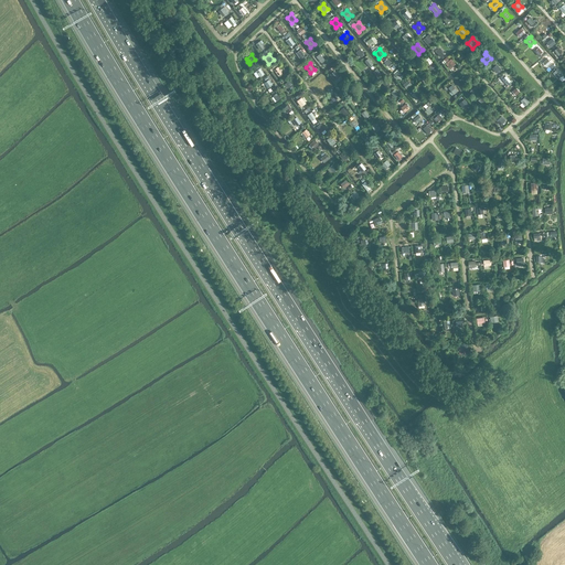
[(492,68),(496,73),(497,72),(498,74),(501,70),(497,64),(492,68)]
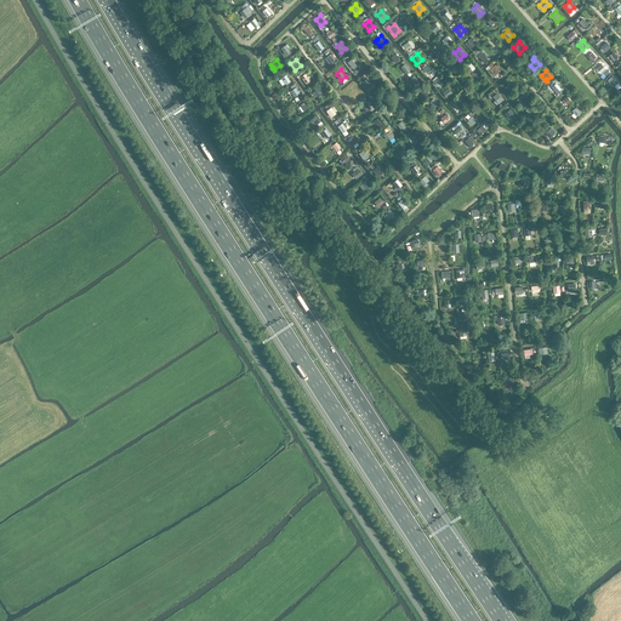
[(554,80),(550,85),(556,90),(560,85),(554,80)]
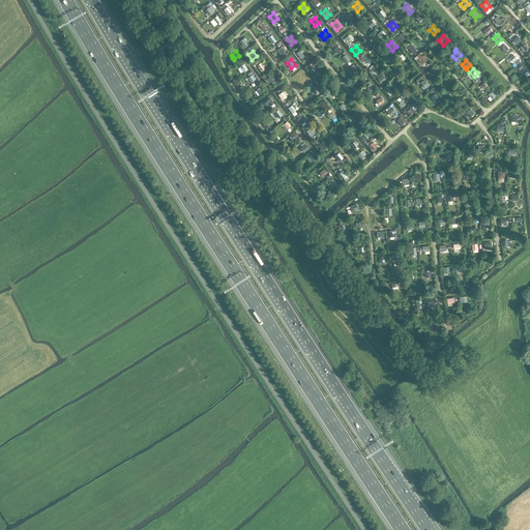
[(253,75),(247,78),(251,83),(256,80),(253,75)]
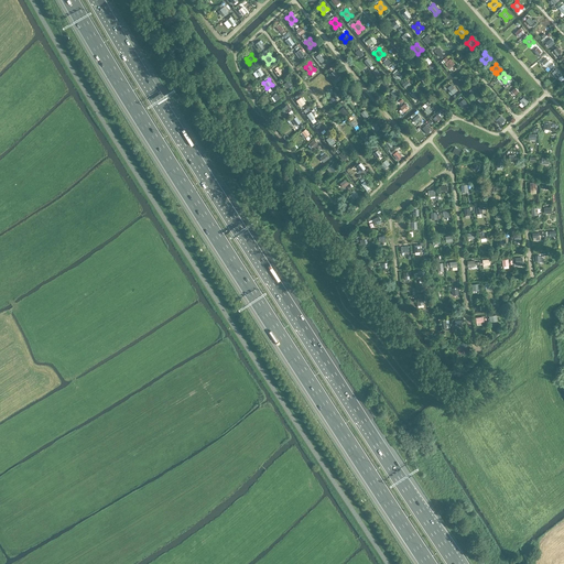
[(447,88),(453,95),(457,90),(452,84),(447,88)]
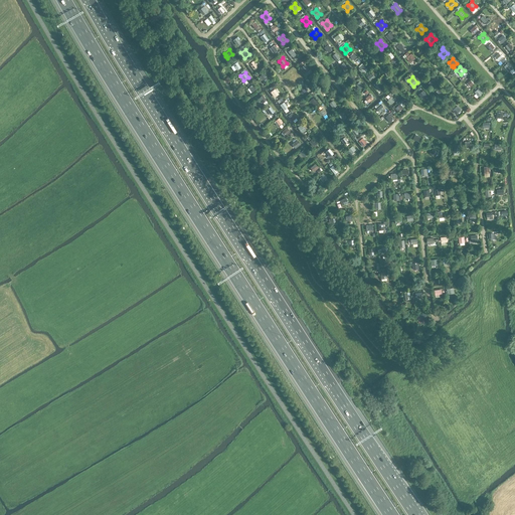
[(275,89),(271,92),(275,98),(279,94),(275,89)]
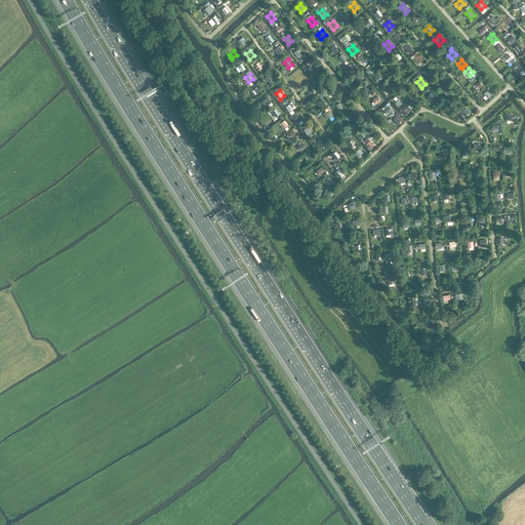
[(484,93),(488,98),(492,95),(488,90),(484,93)]
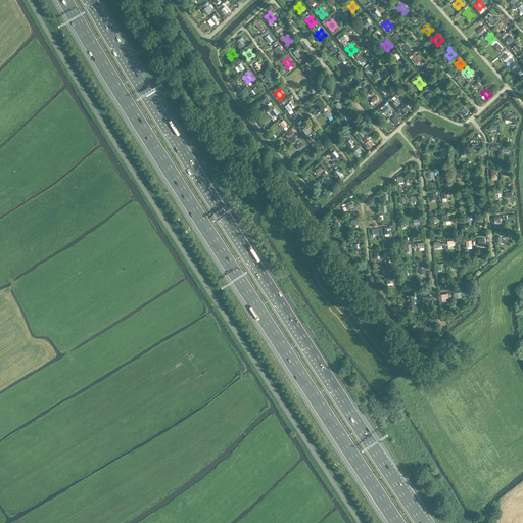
[(425,95),(430,100),(434,97),(430,92),(425,95)]
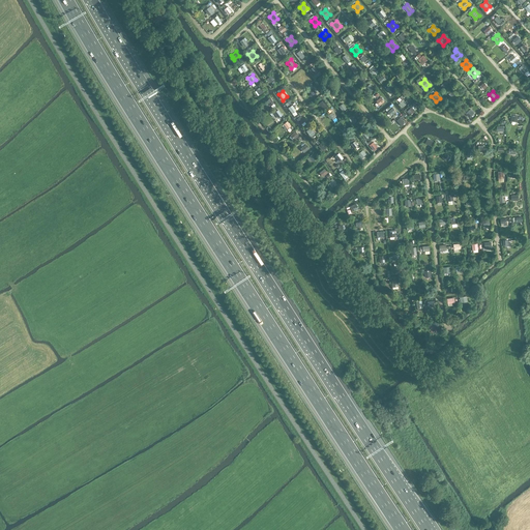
[(384,101),(381,97),(376,100),(380,106),(384,101)]
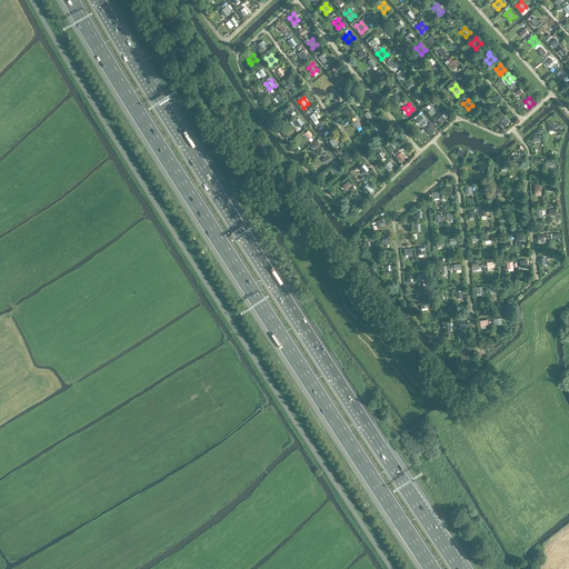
[(352,113),(347,107),(341,111),(343,115),(345,113),(348,117),(352,113)]
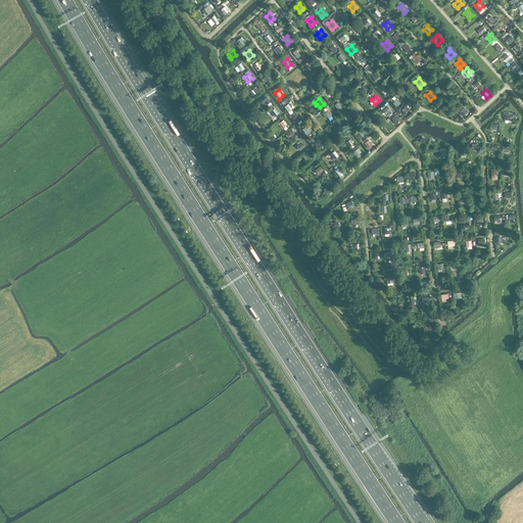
[(468,111),(465,107),(459,111),(463,116),(468,111)]
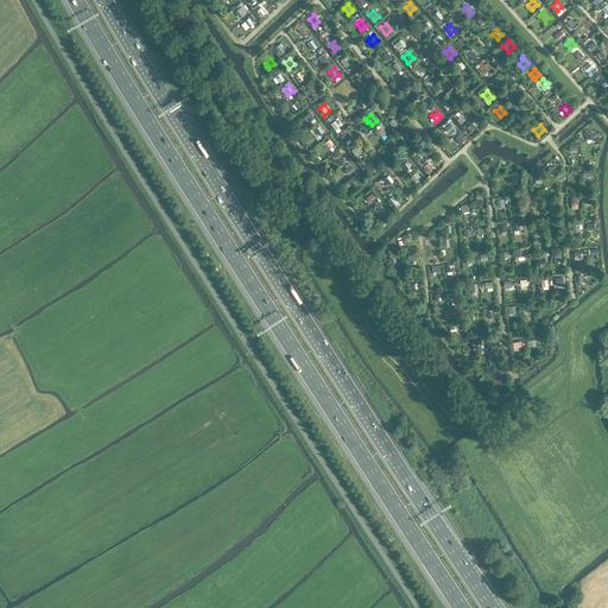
[(409,139),(403,132),(399,135),(405,143),(409,139)]
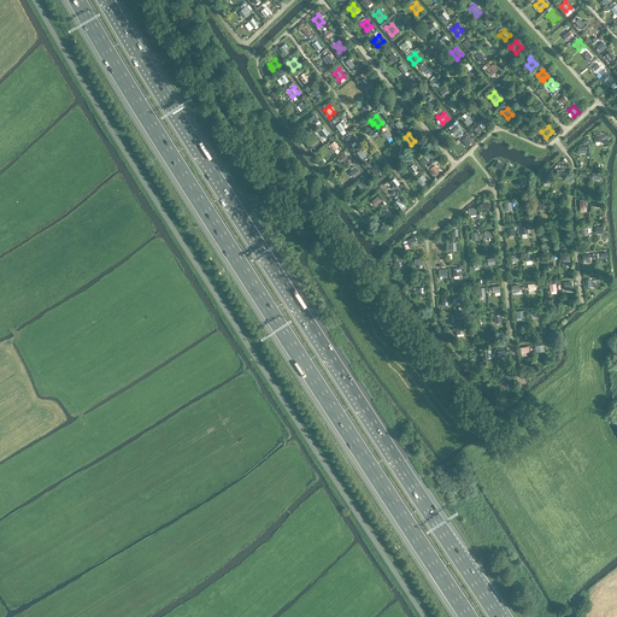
[(354,141),(350,135),(345,139),(350,145),(354,141)]
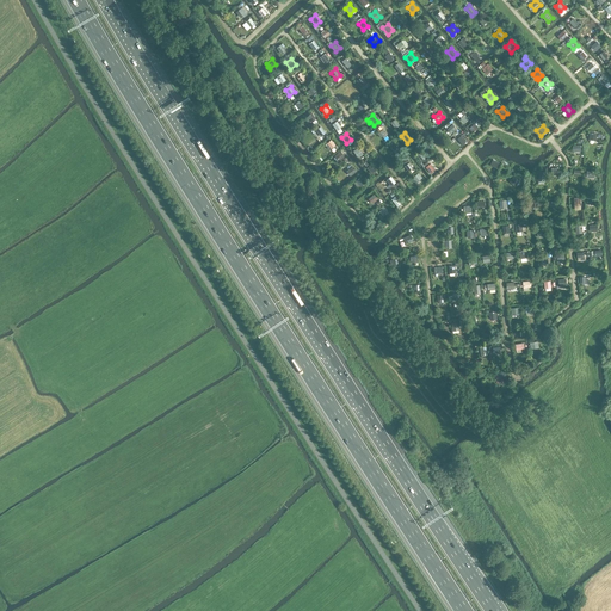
[(467,142),(462,135),(457,139),(462,146),(467,142)]
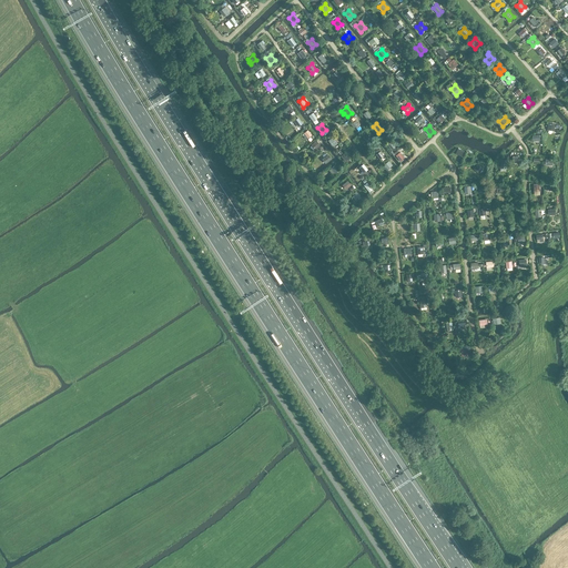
[(363,138),(367,143),(372,140),(367,133),(363,138)]
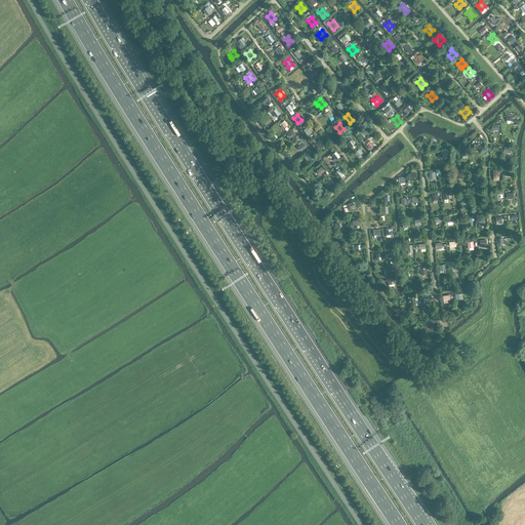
[(312,132),(308,126),(304,129),(306,132),(308,135),(312,132)]
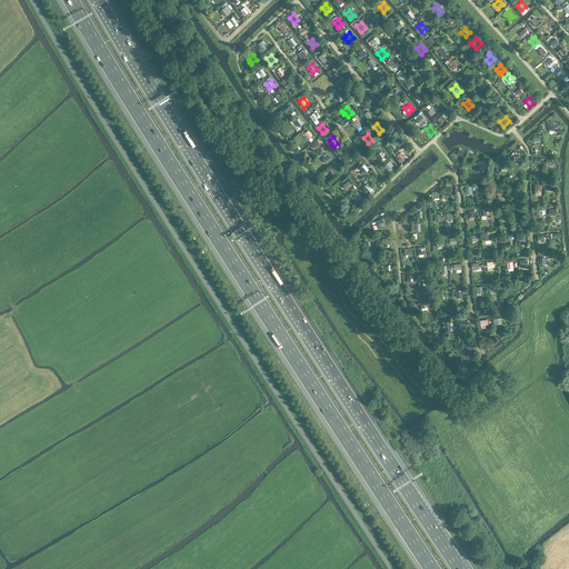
[(321,146),(317,140),(311,146),(316,150),(321,146)]
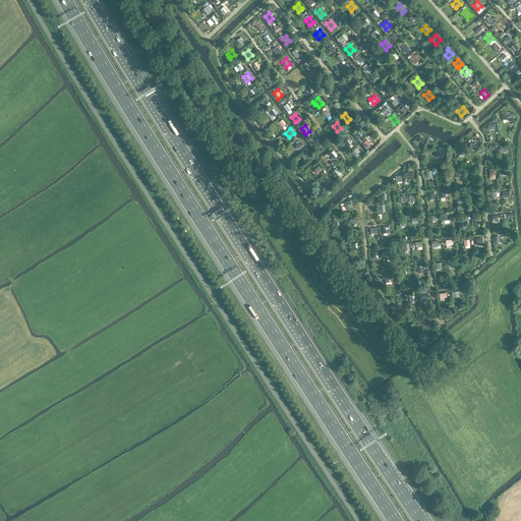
[(362,142),(367,149),(371,145),(366,139),(362,142)]
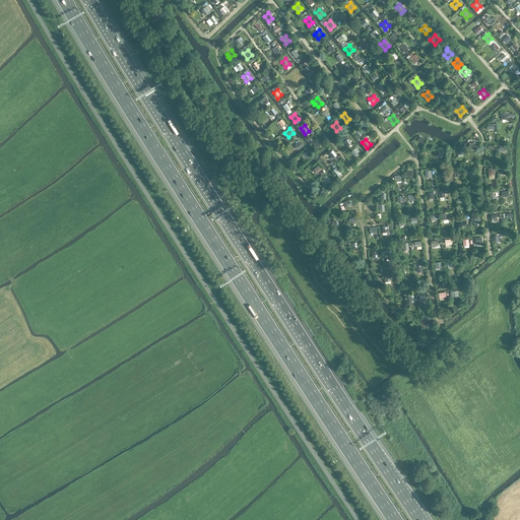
[(300,141),(295,145),(299,149),(304,146),(300,141)]
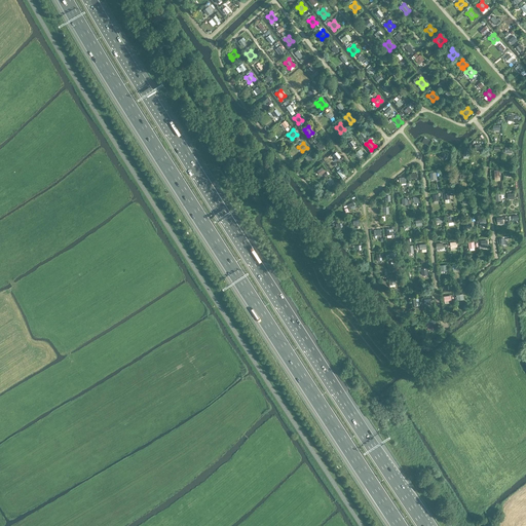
[(360,149),(355,153),(359,157),(364,153),(360,149)]
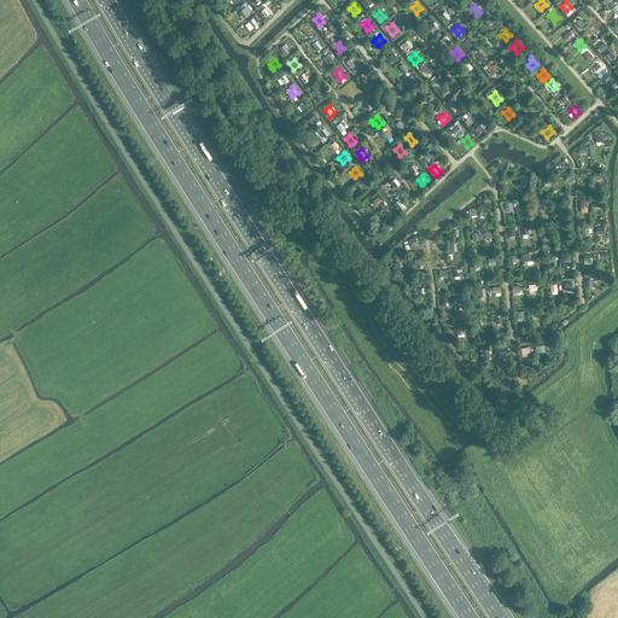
[(516,184),(522,188),(526,182),(520,178),(516,184)]
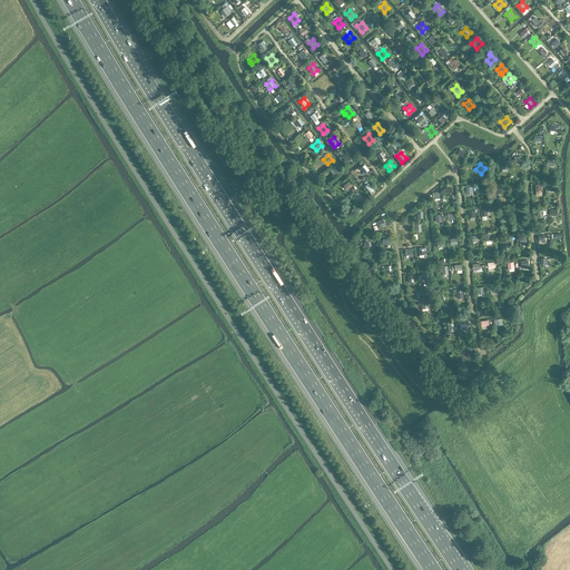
[(349,182),(344,186),(347,190),(353,186),(349,182)]
